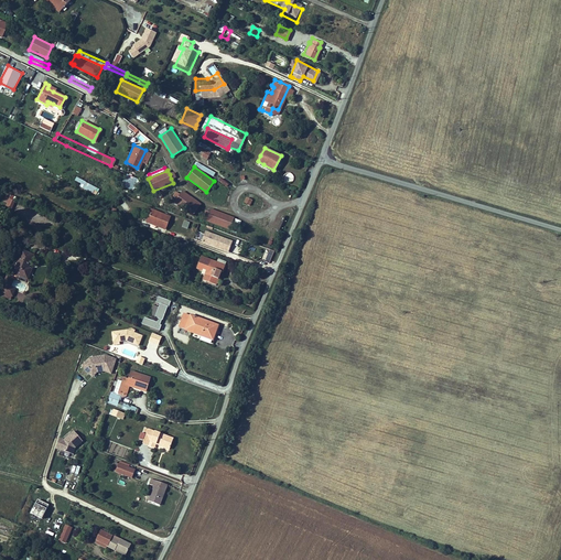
[(128,179),(125,191),(138,195),(141,183),(128,179)]
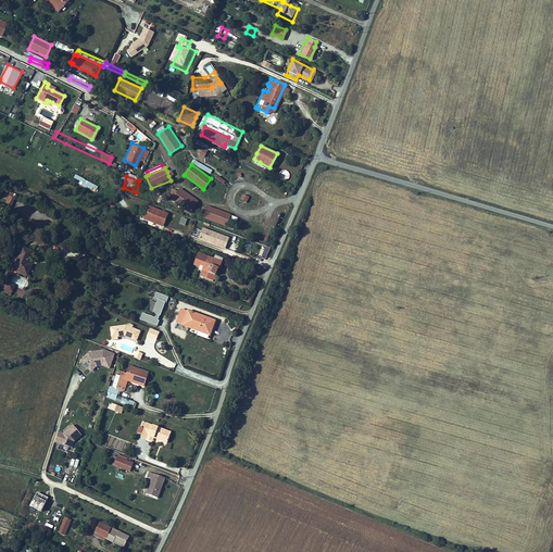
[(228,190),(230,186),(221,179),(218,183),(228,190)]
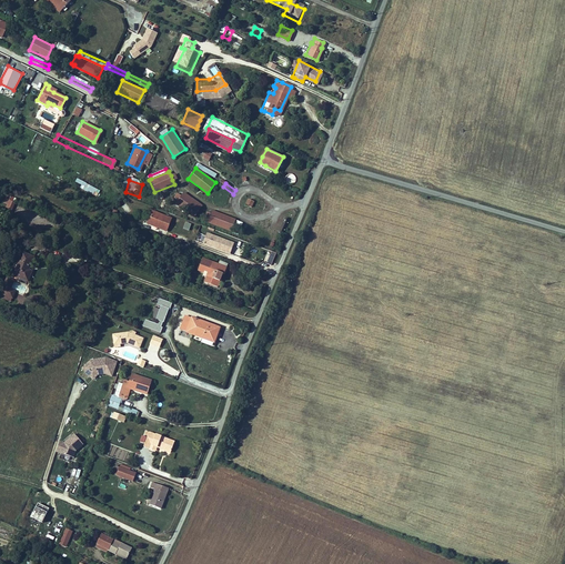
[(80,184),(78,188),(84,190),(82,194),(101,201),(103,193),(80,184)]
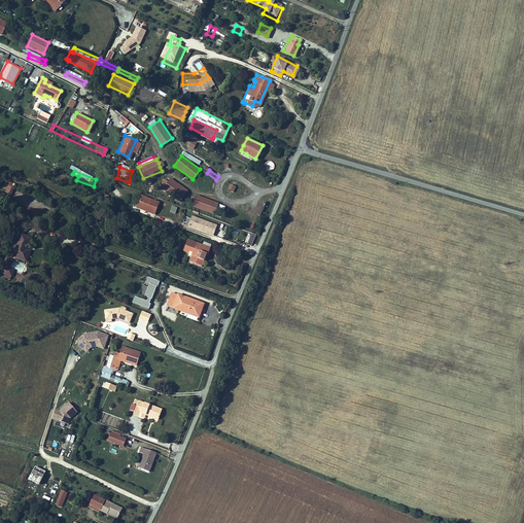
[(179,201),(187,190),(171,178),(168,181),(166,178),(162,182),(165,185),(163,188),(179,201)]
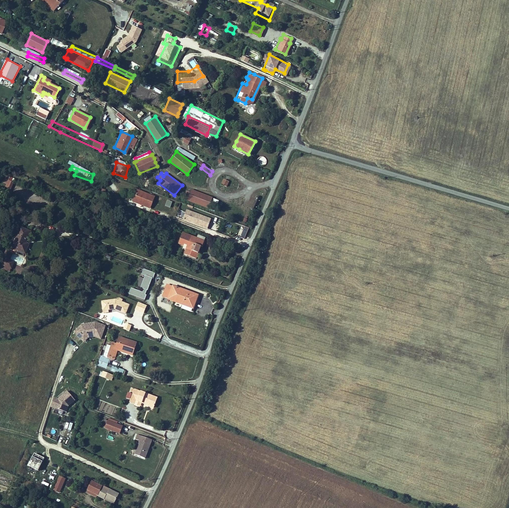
[(6,193),(14,194),(16,181),(7,180),(6,193)]
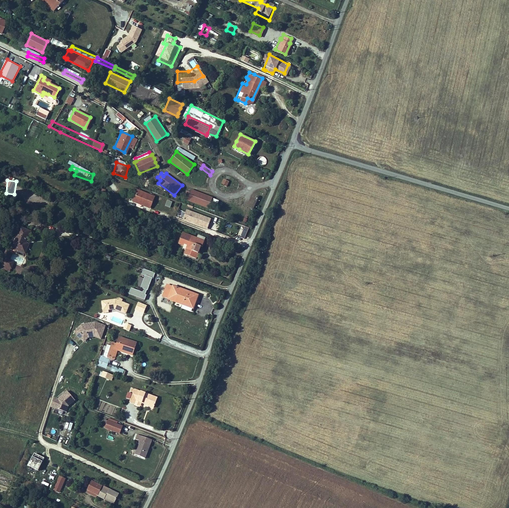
[(208,208),(212,197),(191,189),(189,192),(187,191),(185,196),(188,197),(187,200),(208,208)]
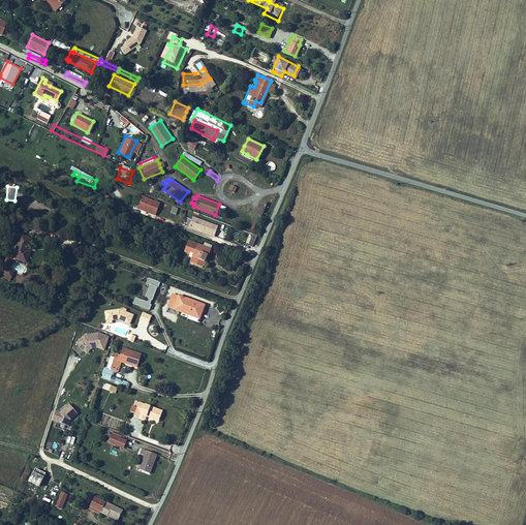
[(140,197),(135,208),(153,214),(157,204),(140,197)]
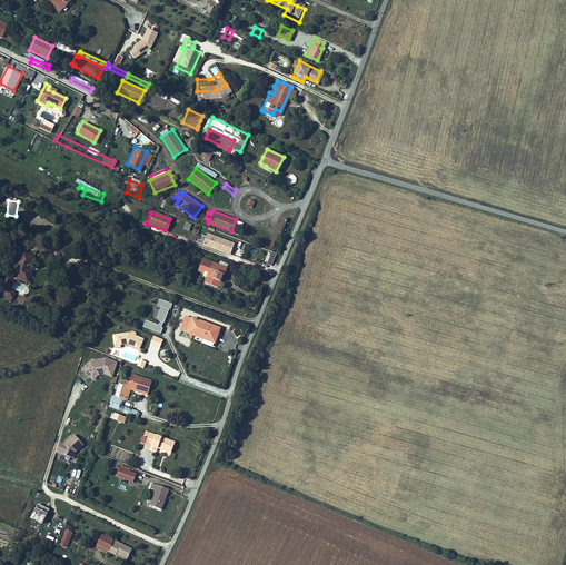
[(206,234),(202,244),(228,253),(232,243),(206,234)]
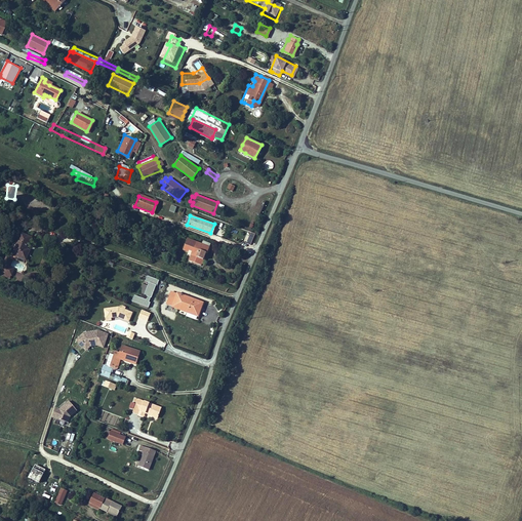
[(21,235),(13,254),(26,259),(29,250),(27,249),(31,239),(21,235)]
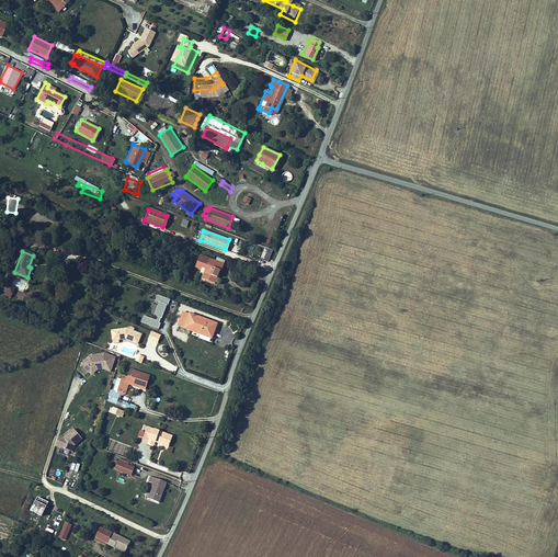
[(268,252),(263,262),(272,265),(275,254),(268,252)]
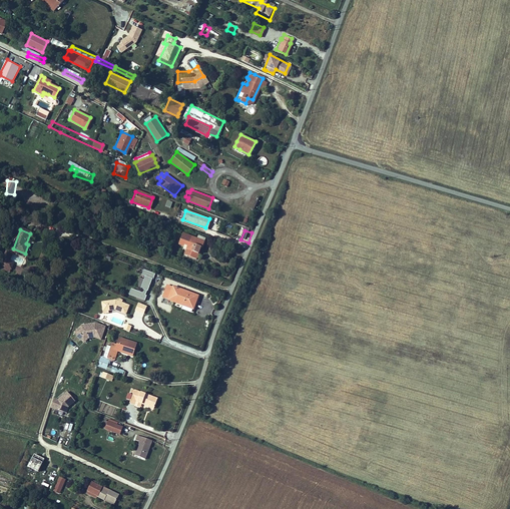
[(190,235),(183,253),(194,258),(198,246),(201,246),(203,240),(190,235)]
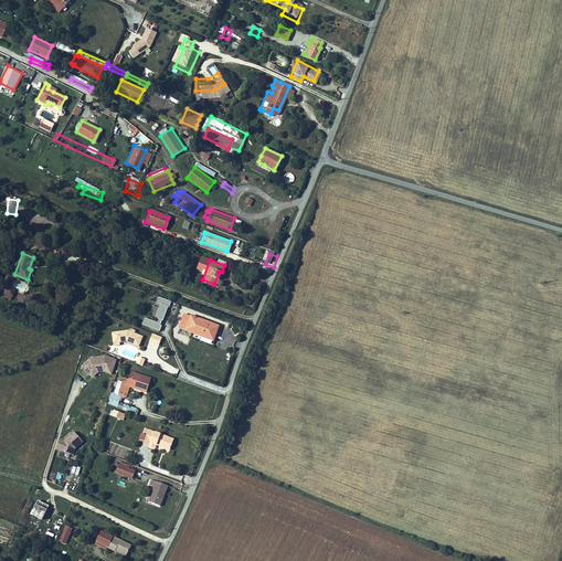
[(8,277),(2,292),(13,296),(16,292),(9,289),(12,281),(12,279),(8,277)]
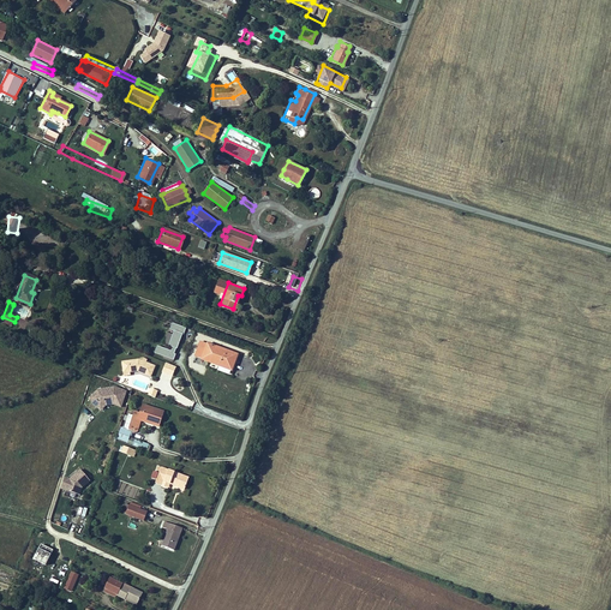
[(172,351),(157,346),(155,353),(174,360),(177,354),(174,353),(177,348),(178,348),(183,334),(184,334),(186,328),(172,323),(169,329),(174,330),(169,345),(173,347),(172,351)]
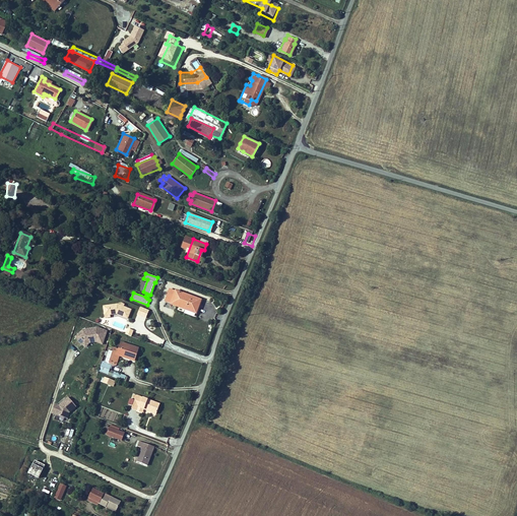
[(170,289),(166,300),(197,311),(200,302),(170,289)]
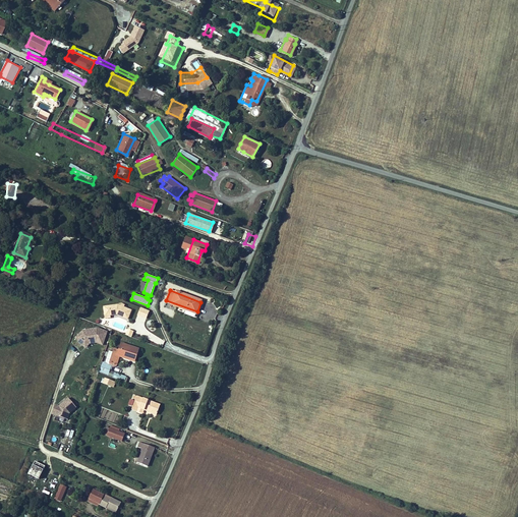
[(197,311),(166,300),(165,303),(195,316),(197,311)]
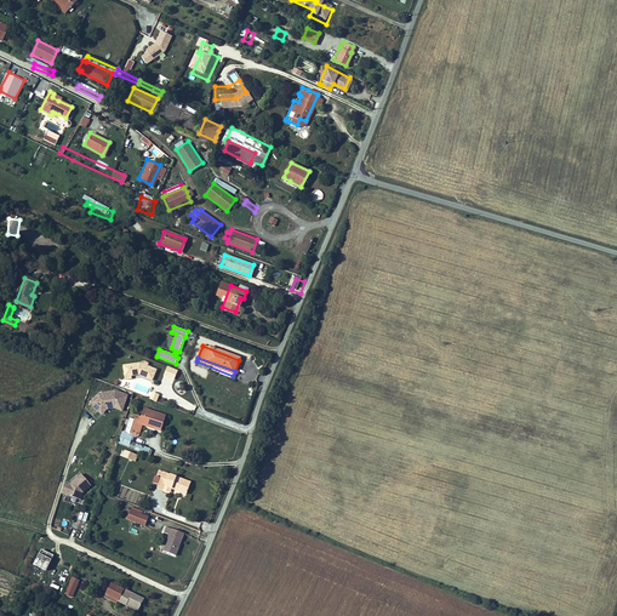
[(141,363),(124,365),(126,376),(131,375),(140,374),(141,372),(143,374),(142,375),(153,380),(156,369),(148,366),(149,363),(144,361),(143,364),(141,363)]
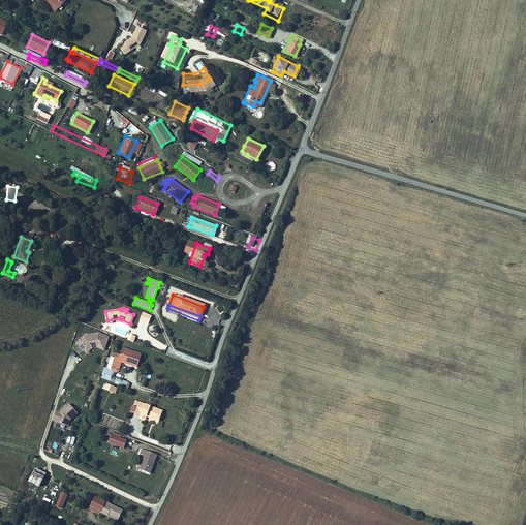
[(143,325),(152,329),(155,320),(146,316),(143,325)]
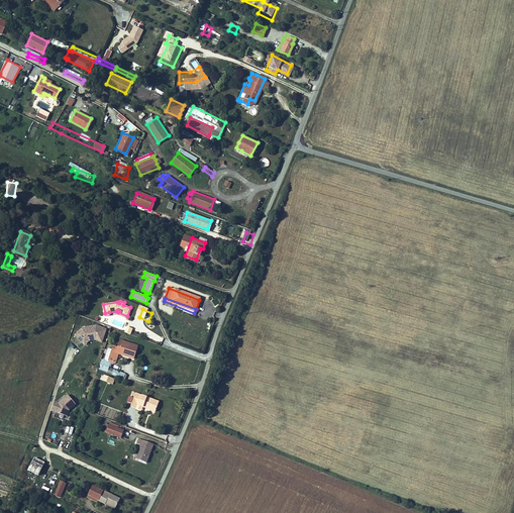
[(83,327),(76,334),(83,342),(88,337),(97,336),(100,337),(101,333),(105,335),(107,329),(97,325),(83,327)]
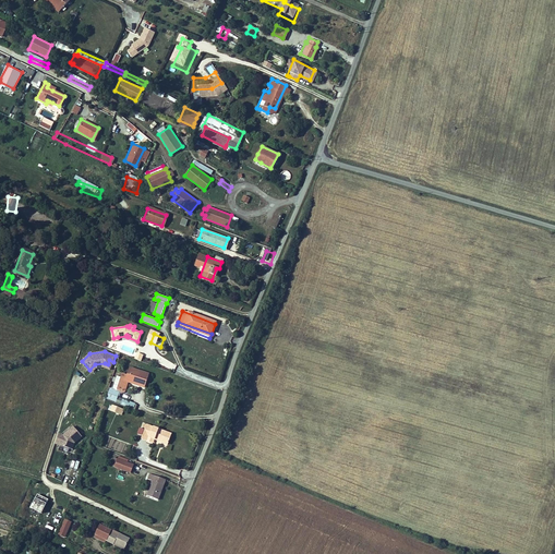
[(95,364),(89,370),(92,372),(97,368),(104,368),(110,370),(113,362),(109,360),(108,364),(105,363),(95,364)]
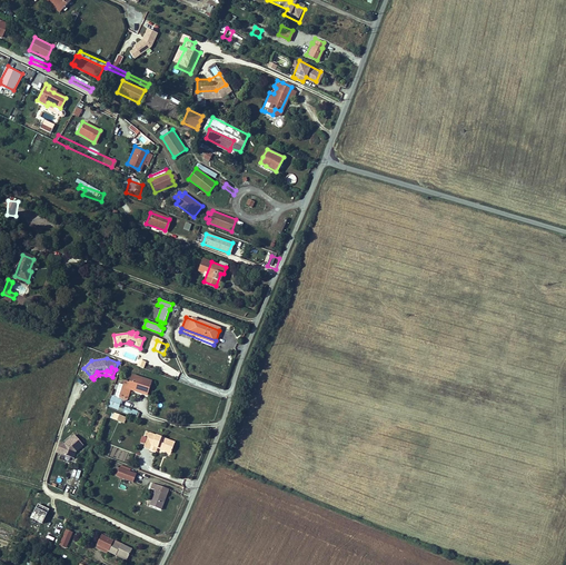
[(125,379),(119,396),(128,399),(131,388),(147,393),(151,380),(132,374),(130,382),(125,379)]
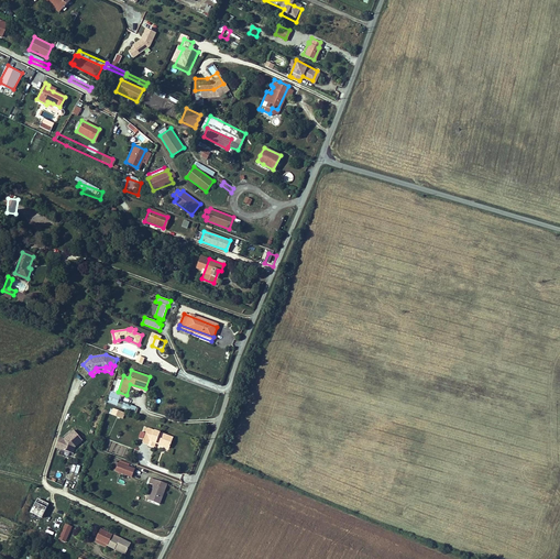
[(111,413),(119,416),(121,409),(113,407),(111,413)]
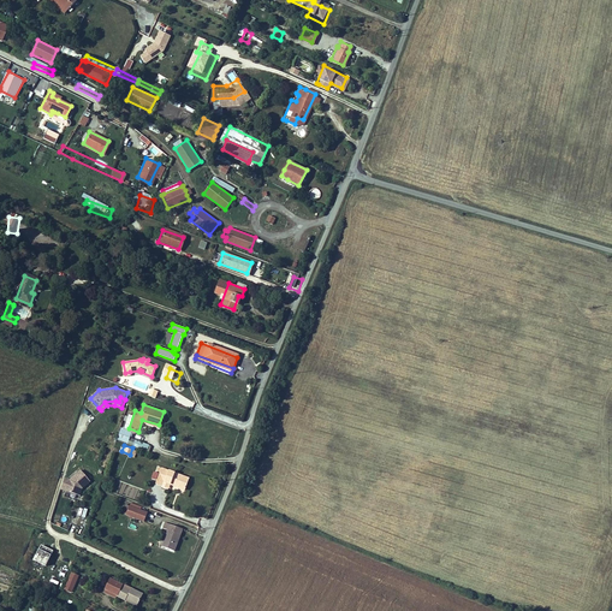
[(160,470),(155,482),(161,485),(162,480),(184,488),(189,476),(158,466),(156,469),(160,470)]
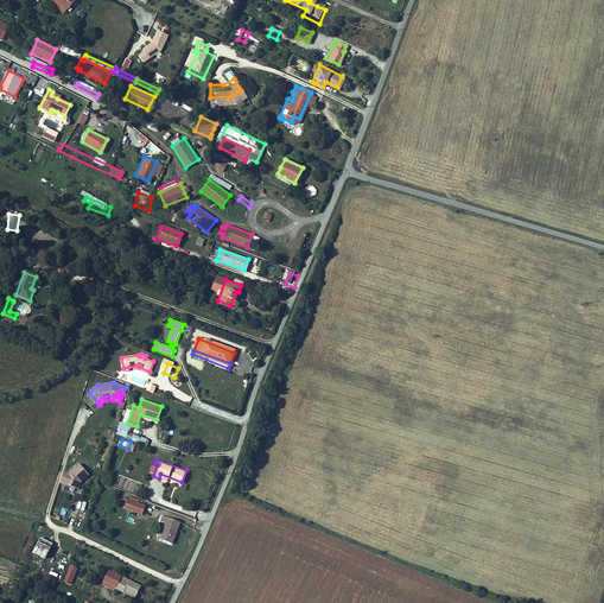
[(87,475),(78,464),(67,474),(63,484),(76,489),(78,482),(87,475)]
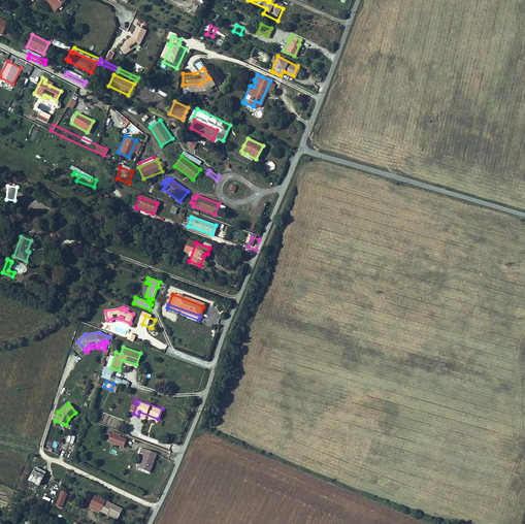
[(110,433),(107,440),(122,447),(125,438),(110,433)]
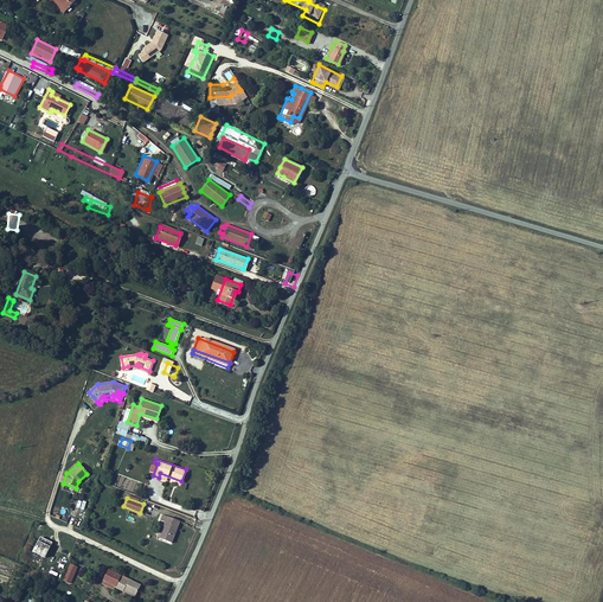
[(165,522),(160,537),(171,542),(179,520),(161,513),(160,519),(165,522)]
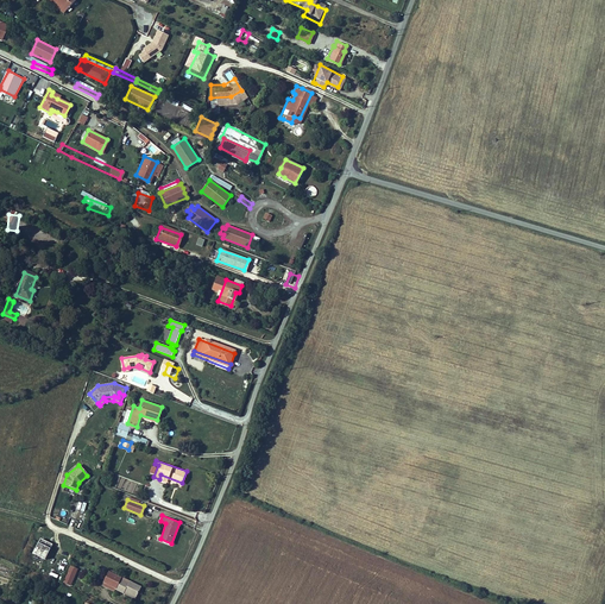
[(44,543),(37,559),(49,565),(56,549),(44,543)]
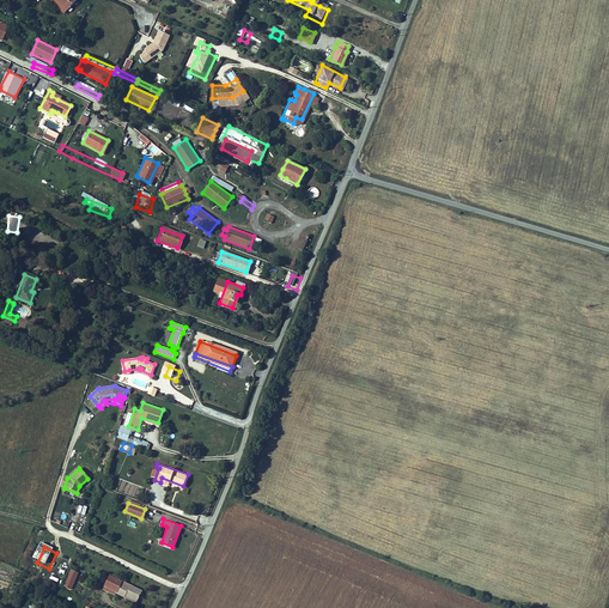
[(66,581),(78,585),(80,578),(68,573),(66,581)]
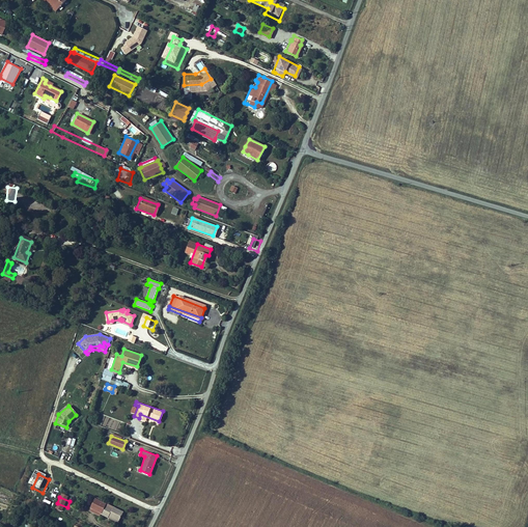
[(88,508),(100,514),(105,516),(107,516),(108,514),(119,519),(122,511),(112,506),(111,507),(92,500),(88,508)]
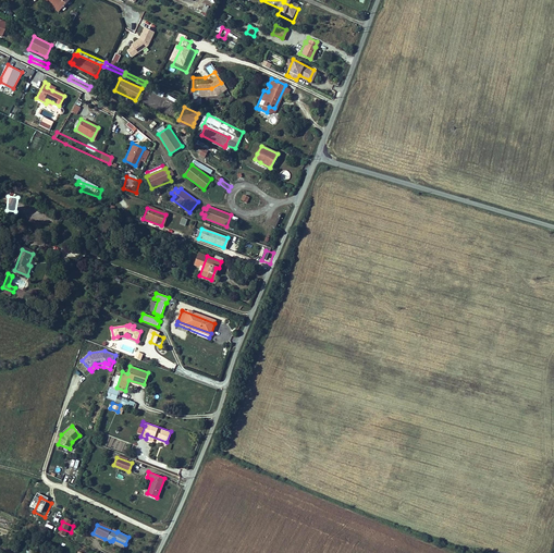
[(58,532),(69,537),(71,532),(60,528),(58,532)]
